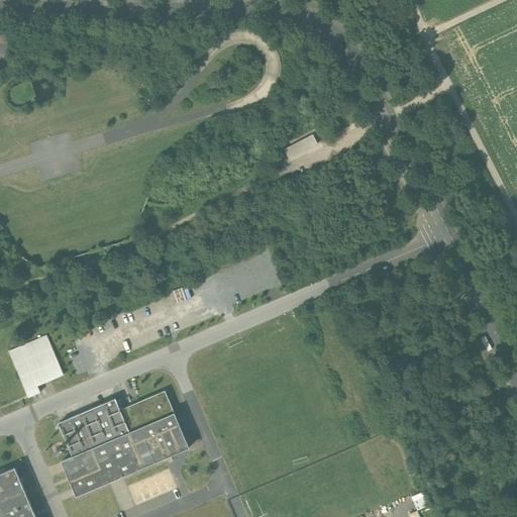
[(317,144),(312,134),(284,149),(289,159),(317,144)]
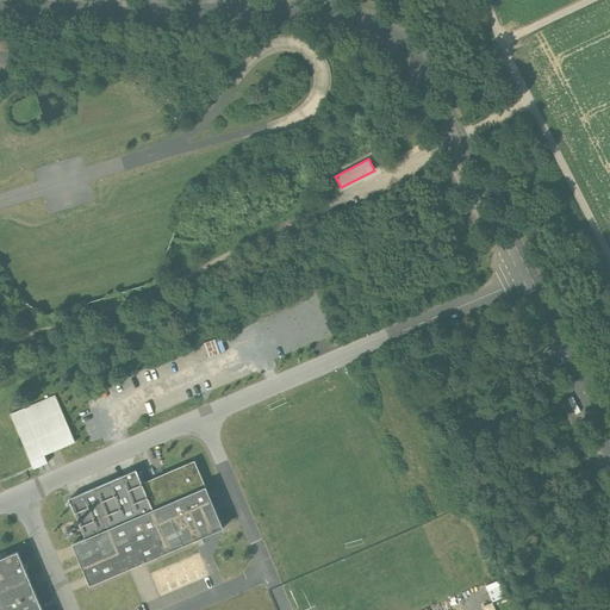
[(221,336),(204,343),(210,358),(226,352),(221,336)]
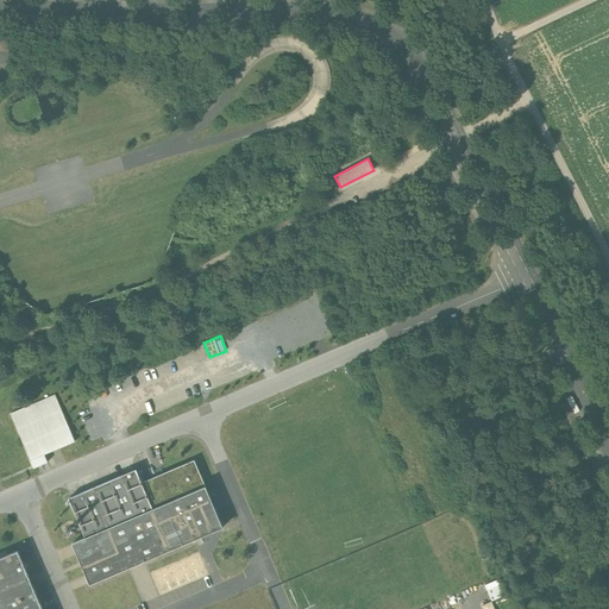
[(55,395),(10,414),(33,469),(48,463),(44,456),(75,443),(55,395)]
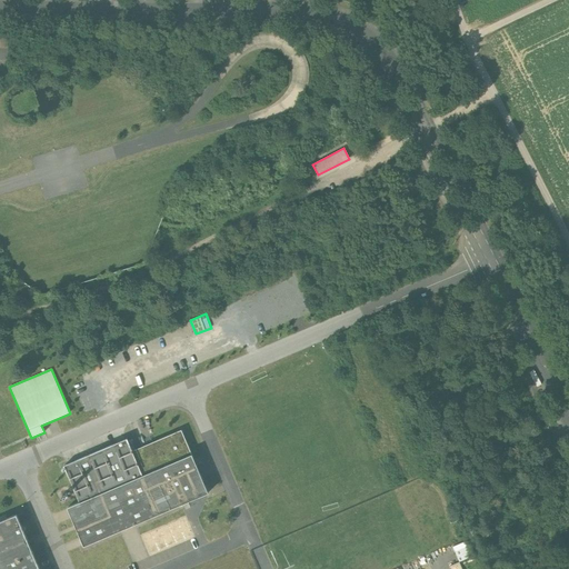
[(67,508),(83,545),(83,547),(208,493),(181,430),(132,451),(127,439),(63,466),(79,502),(67,508)]
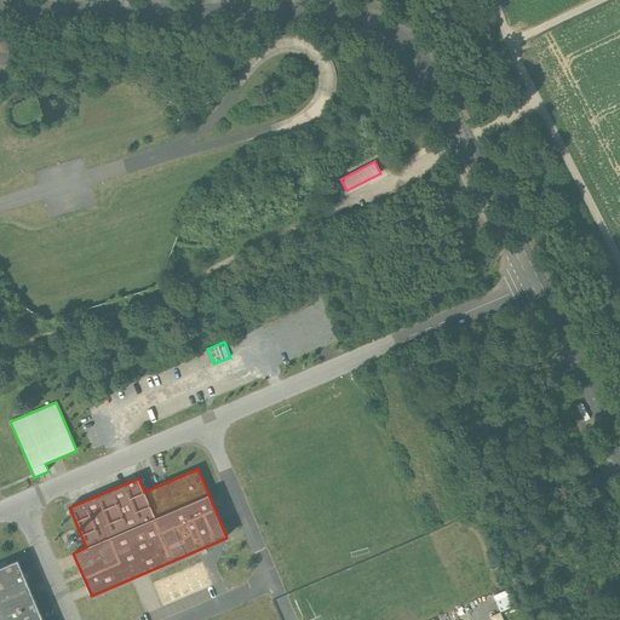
[(42,619),(17,562),(0,568),(0,619),(42,619)]
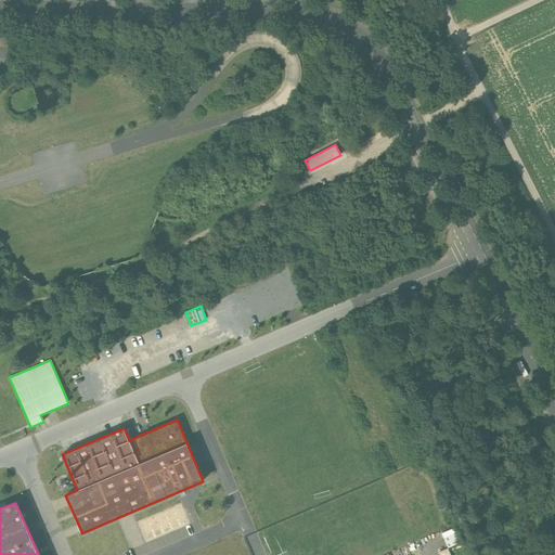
[(180,504),(140,520),(149,541),(189,524),(180,504)]
